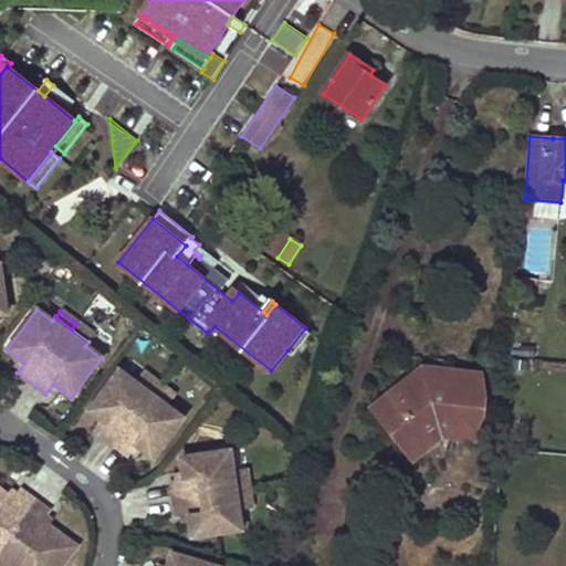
[(94,335),(76,323),(72,329),(88,342),(94,335)]
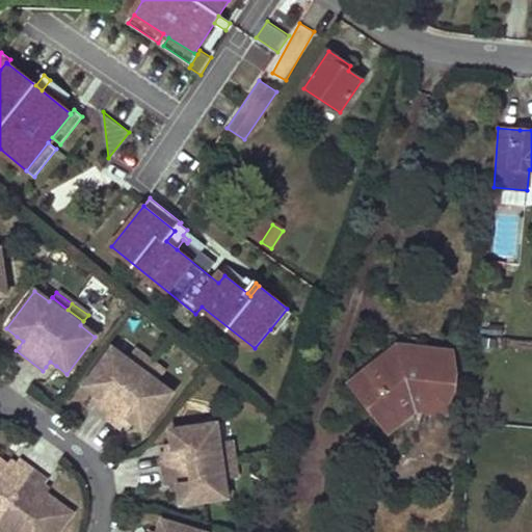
[(295,315),(287,309),(270,329),(277,336),(295,315)]
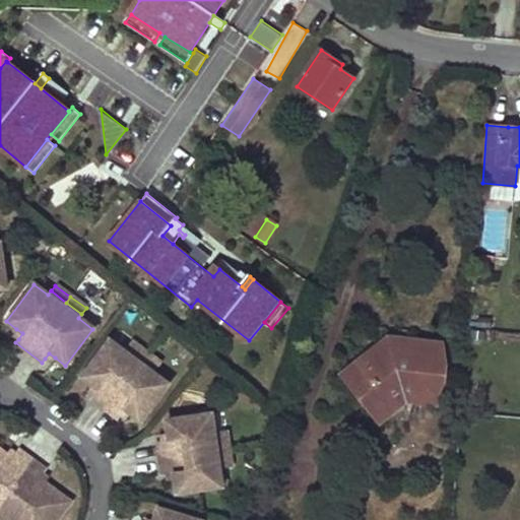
[(22,333),(16,329),(12,334),(18,339),(22,333)]
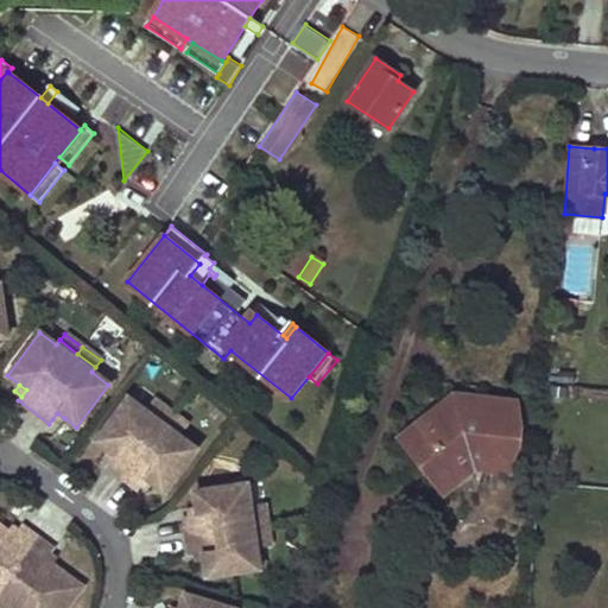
[(127,398),(95,441),(108,450),(115,456),(109,462),(106,467),(138,491),(141,486),(146,479),(153,483),(165,493),(197,450),(181,438),(184,434),(166,419),(149,406),(144,411),(127,398)]
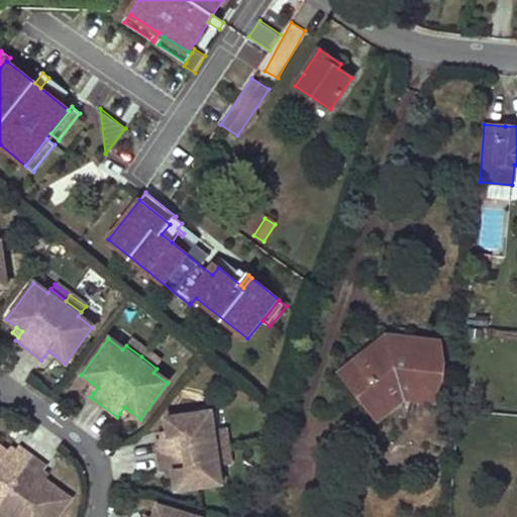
[(141,356),(145,351),(130,339),(126,345),(141,356)]
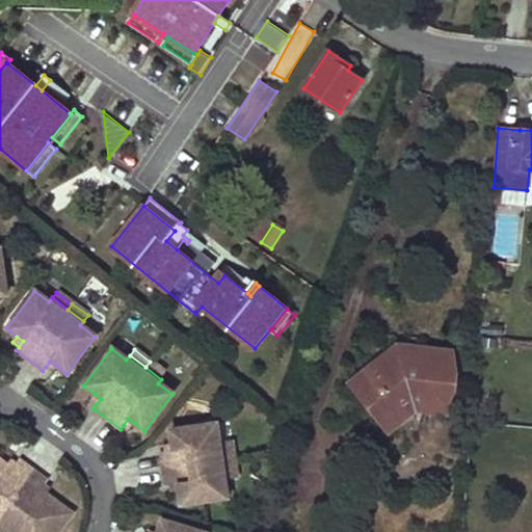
[(381,426),(415,400),(451,404),(451,397),(458,391),(459,373),(455,366),(455,351),(410,349),(409,355),(395,355),(381,366),(378,362),(365,372),(372,380),(360,390),(368,402),(365,405),(381,426)]
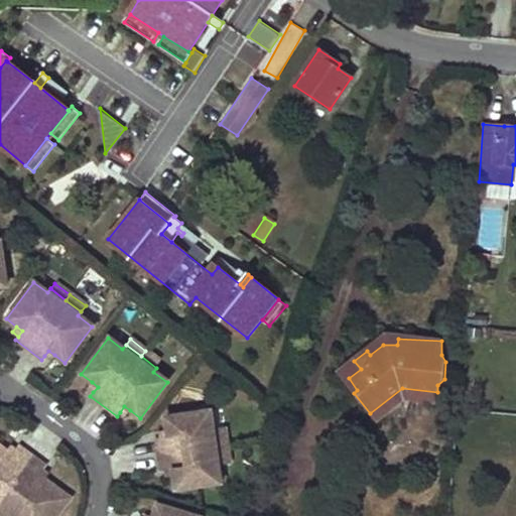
[(382,339),(367,351),(370,355),(383,345),(397,345),(398,339),(382,339)]
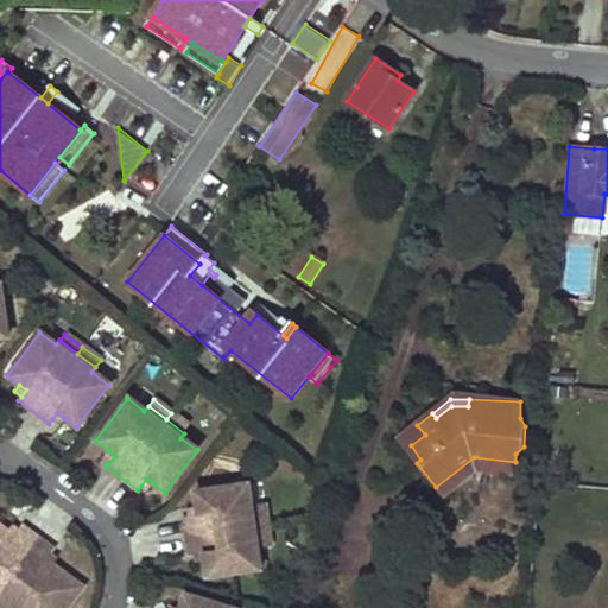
[(57,413),(52,419),(59,424),(64,418),(57,413)]
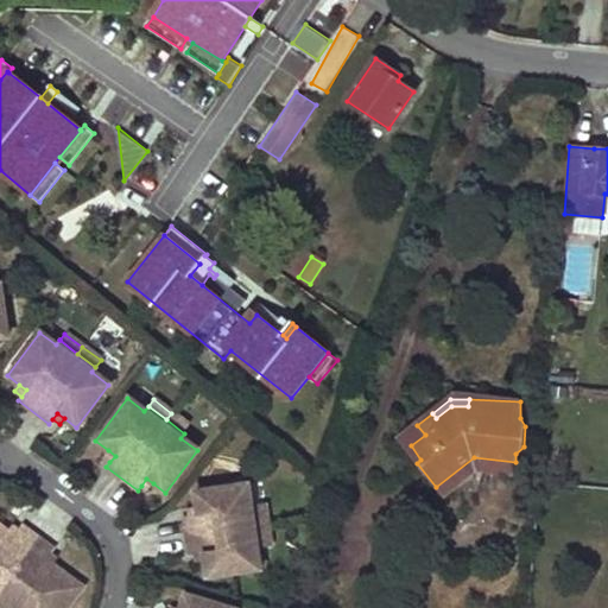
[(166,419),(184,434),(189,426),(171,413),(166,419)]
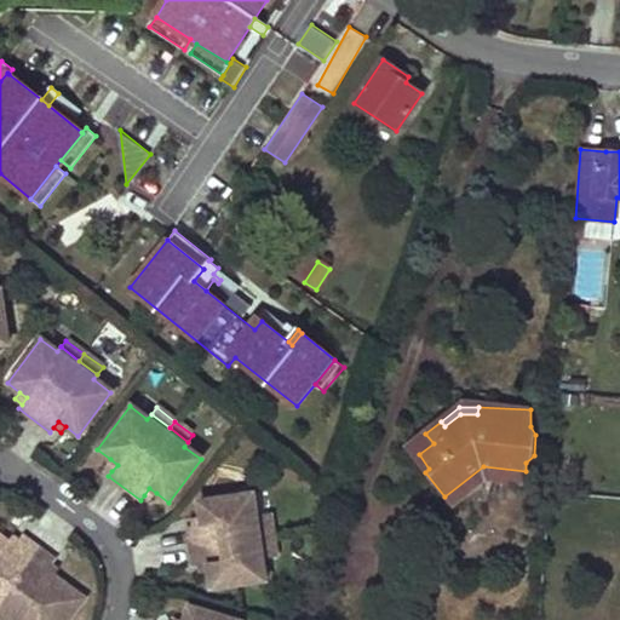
[(406,448),(425,472),(429,469),(419,454),(434,443),(425,434),(406,448)]
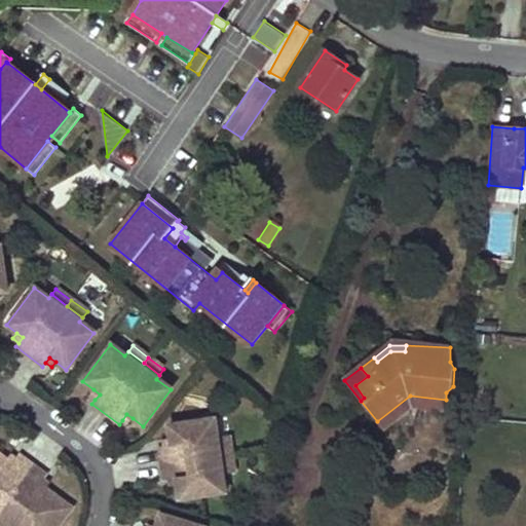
[(89,396),(95,400),(100,395),(94,389),(89,396)]
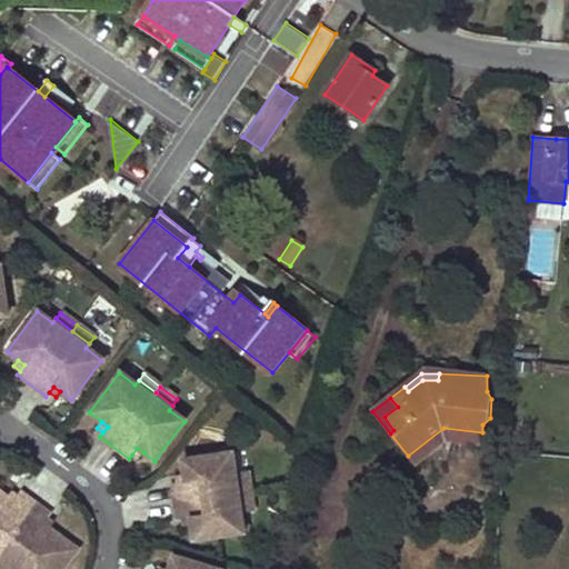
[(408,456),(415,463),(446,438),(481,442),(482,432),(443,428),(408,456)]
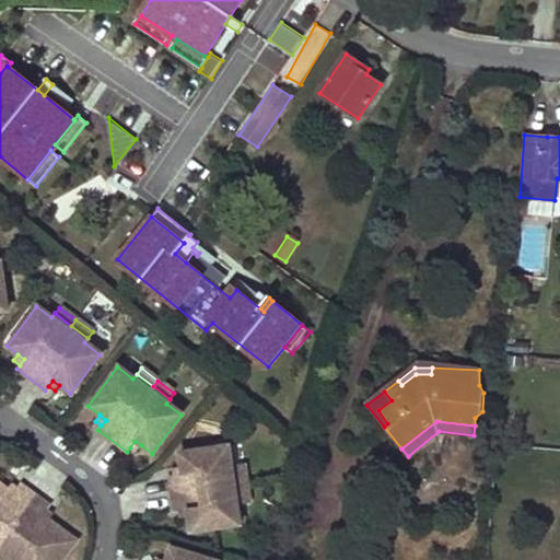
[(135,441),(130,447),(136,452),(141,445),(135,441)]
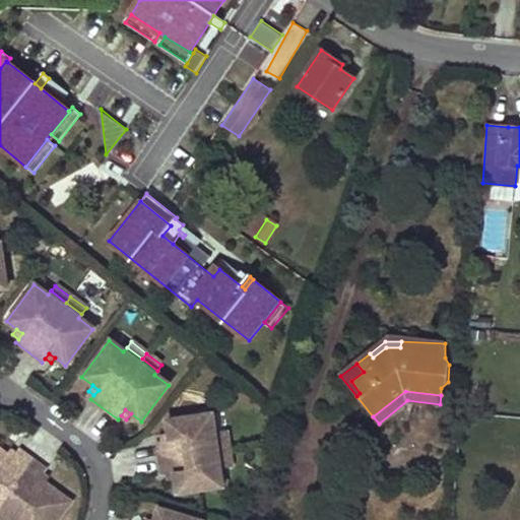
[(212,412),(167,419),(169,433),(170,440),(163,441),(157,442),(163,474),(168,474),(175,472),(176,479),(178,493),(223,485),(220,468),(225,467),(222,449),(219,430),(214,431),(212,412)]
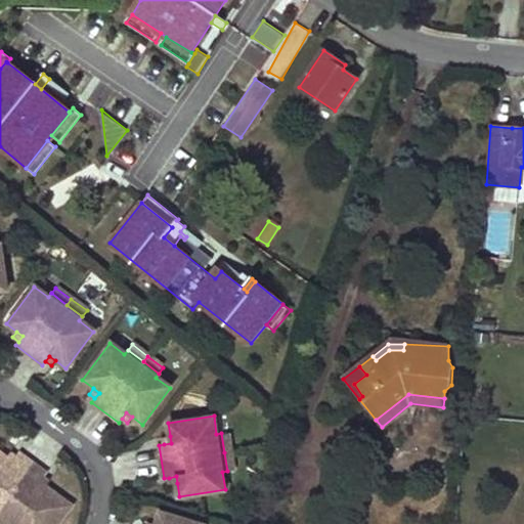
[(224,452),(231,451),(228,432),(221,433),(224,452)]
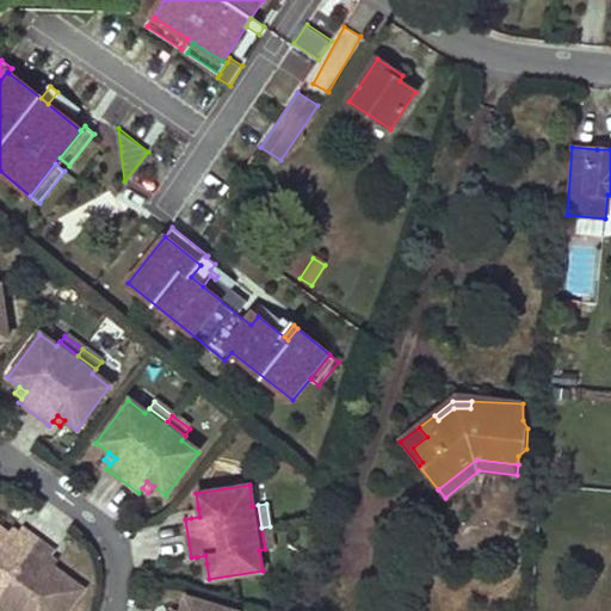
[(261,528),(265,549),(272,548),(270,526),(261,528)]
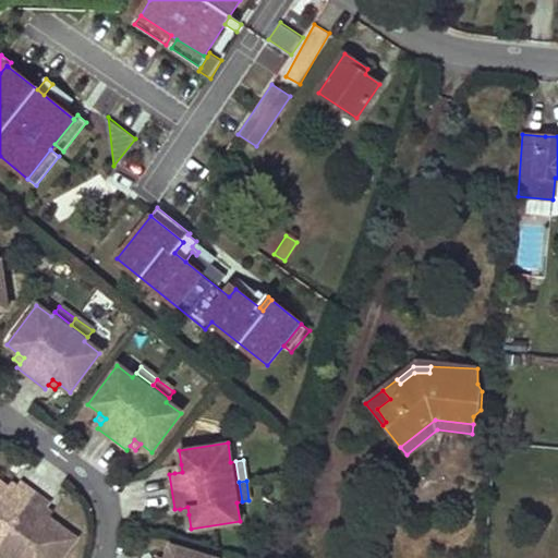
[(60,557),(75,538),(49,518),(43,513),(47,508),(50,504),(22,482),(19,486),(13,493),(8,487),(0,482),(0,549),(11,557),(60,557)]
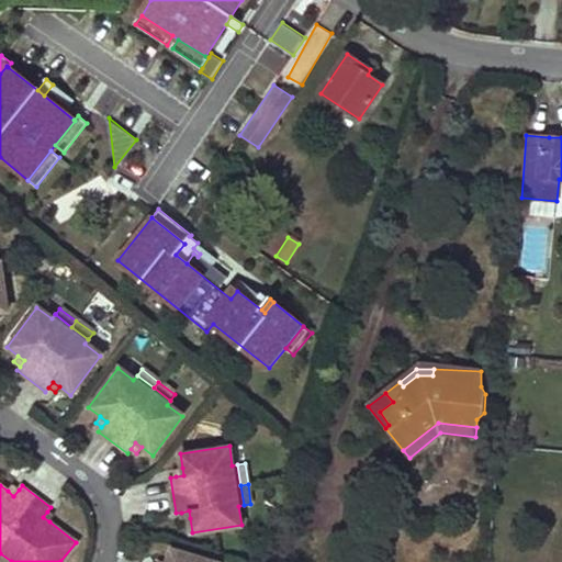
[(13,496),(19,490),(12,485),(8,491),(13,496)]
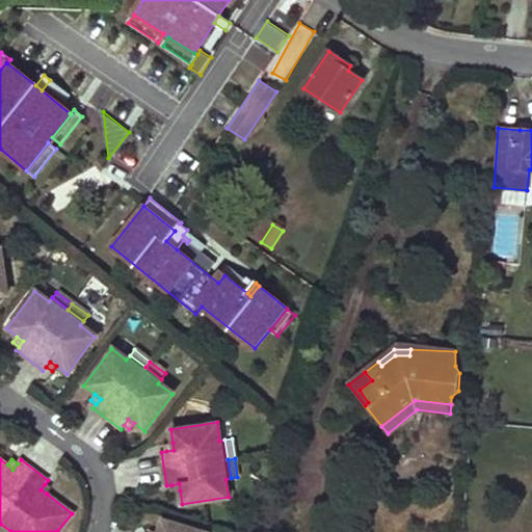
[(179,483),(171,485),(173,491),(180,490),(179,483)]
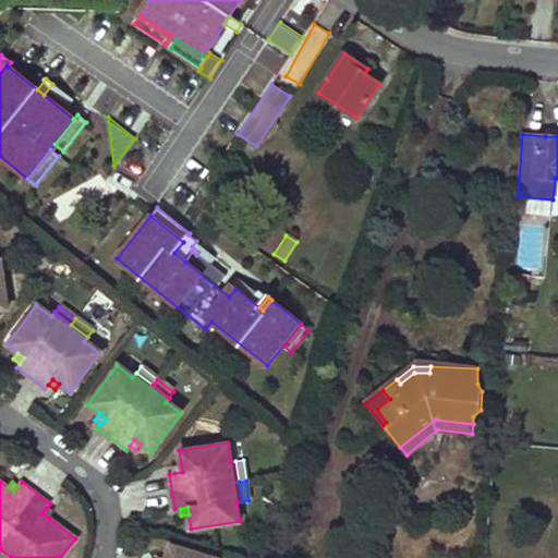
[(53,512),(47,508),(43,513),(49,518),(53,512)]
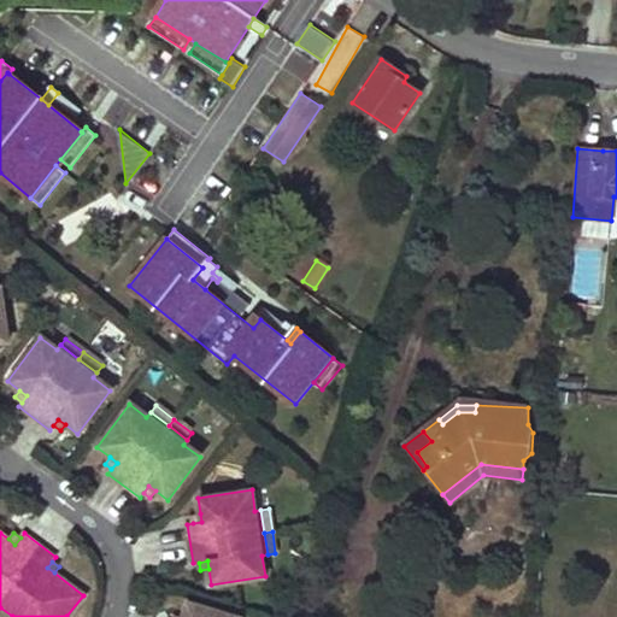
[(233,616),(191,603),(184,616),(233,616)]
